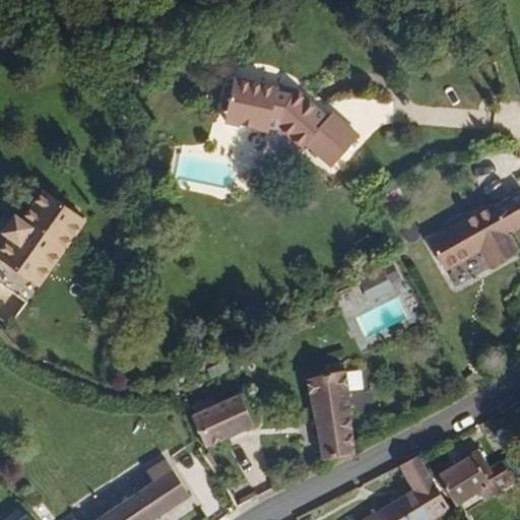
[(336,168),(361,136),(333,113),(328,118),(296,90),(289,96),(275,96),(275,90),(230,88),(229,102),(228,121),(228,134),(273,135),(273,132),(280,132),(305,152),(309,145),(336,168)]
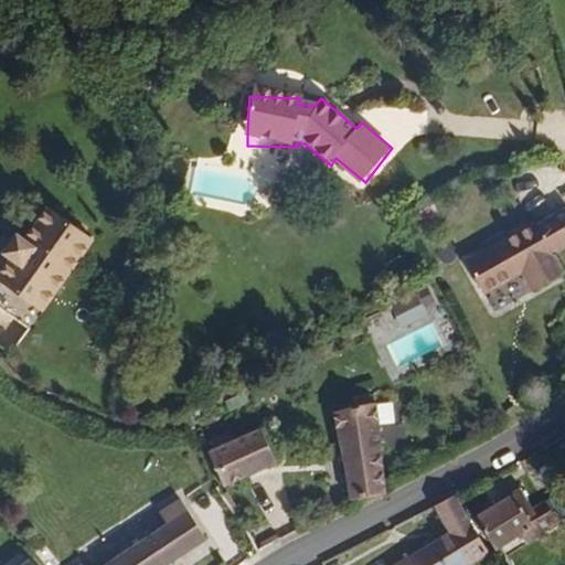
[(0,281),(40,312),(93,241),(45,204),(19,240),(11,234),(0,247),(0,281)]
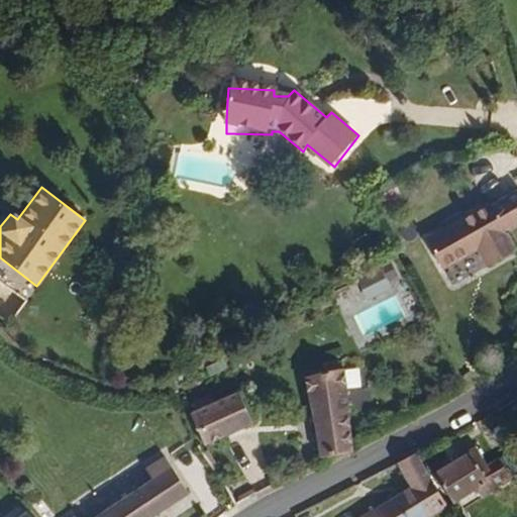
[(515,248),(502,226),(516,218),(516,187),(489,205),(487,202),(481,206),(485,214),(468,223),(484,245),(498,262),(515,248)]
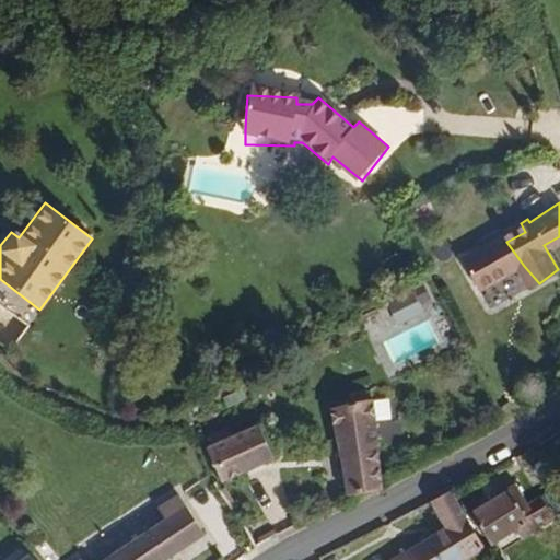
[(506,242),(525,232),(521,223),(461,263),(506,242)]
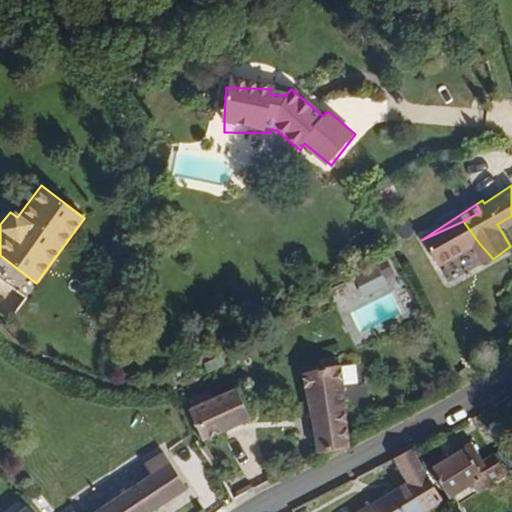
[(479,243),(463,221),(421,240),(438,268),(477,246),(487,263),(493,259),(479,243)]
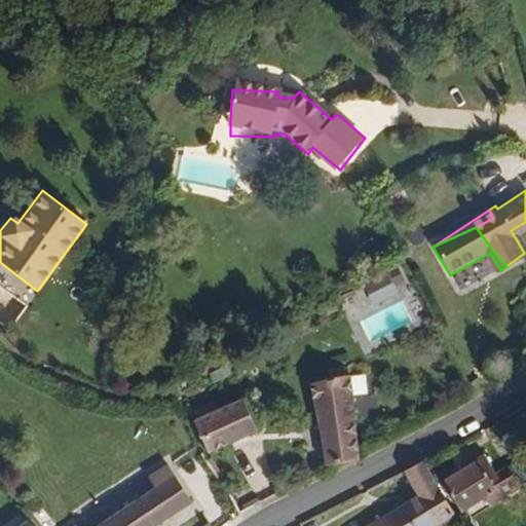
[(37,291),(0,262),(0,296),(21,312),(37,291)]
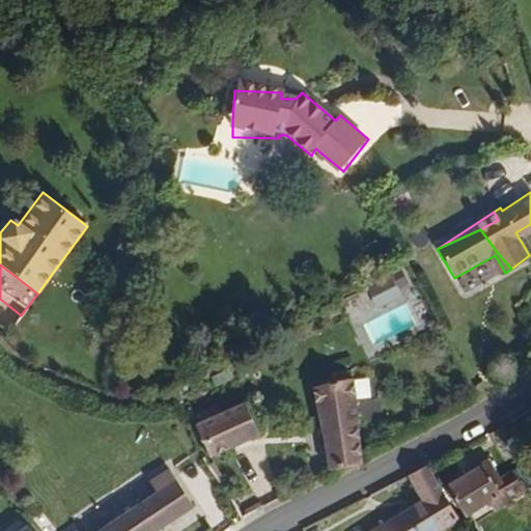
[(365,451),(346,375),(310,383),(333,470),(365,451)]
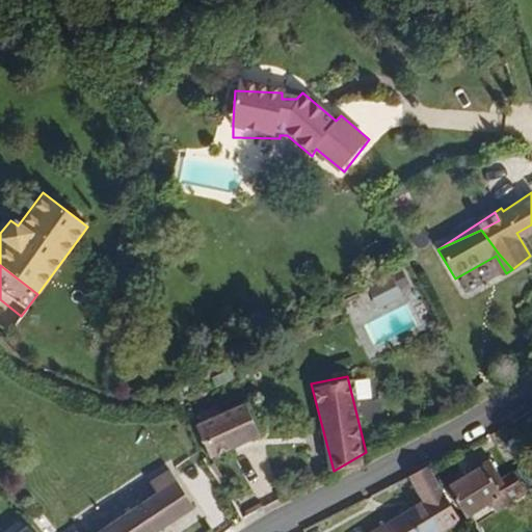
[(214,466),(264,434),(236,403),(185,436),(214,466)]
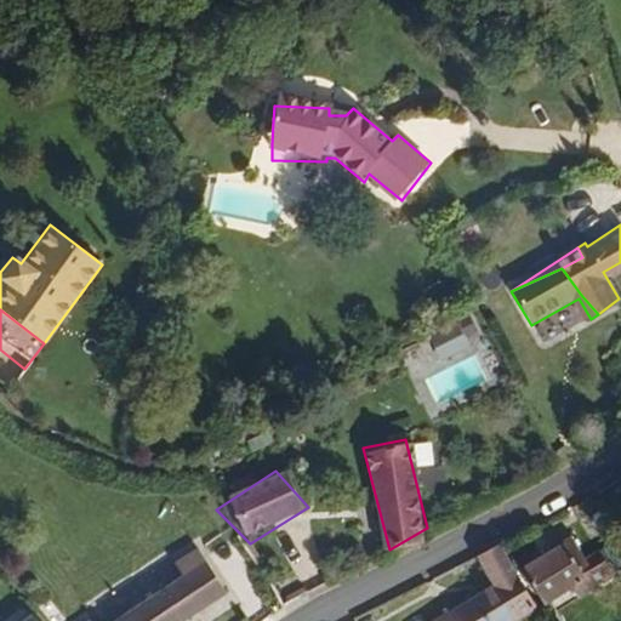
[(582,536),(540,565),(565,600),(588,585),(594,594),(620,575),(620,564),(609,546),(597,554),(582,536)]
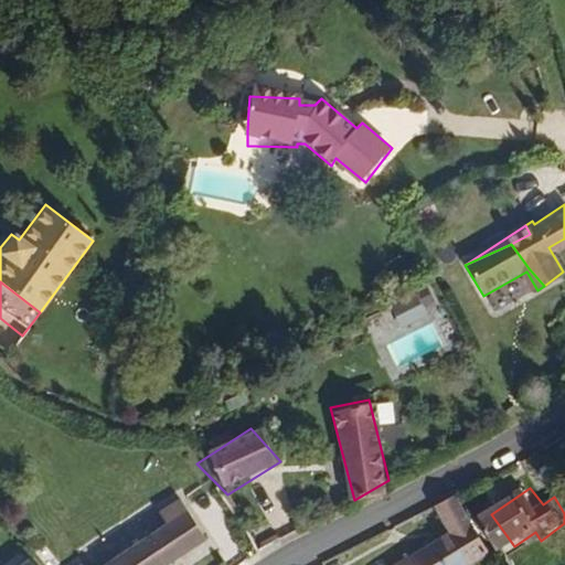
[(487,564),(504,555),(471,492),(450,504),(458,521),(393,564),(487,564)]
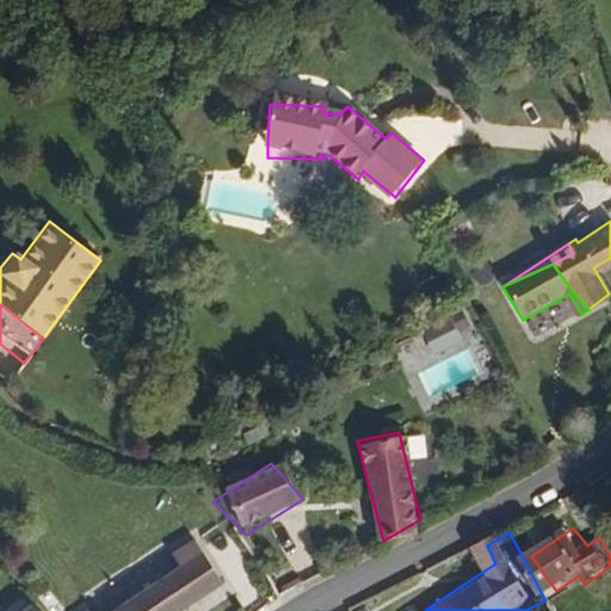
[(185,610),(238,572),(208,534),(183,554),(190,562),(127,610),(105,610),(105,609),(102,610),(185,610)]
